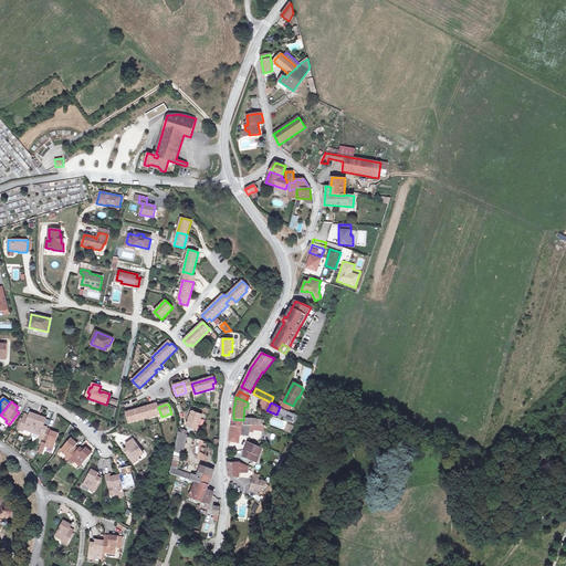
[(133,421),(153,416),(150,406),(126,412),(128,420),(132,419),(133,421)]
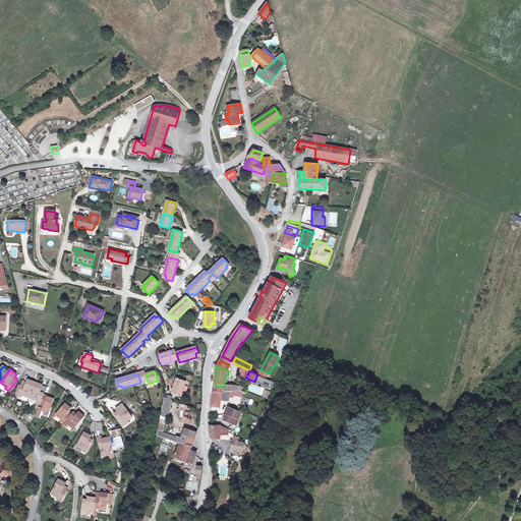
[(255,382),(272,389),(274,383),(257,375),(255,382)]
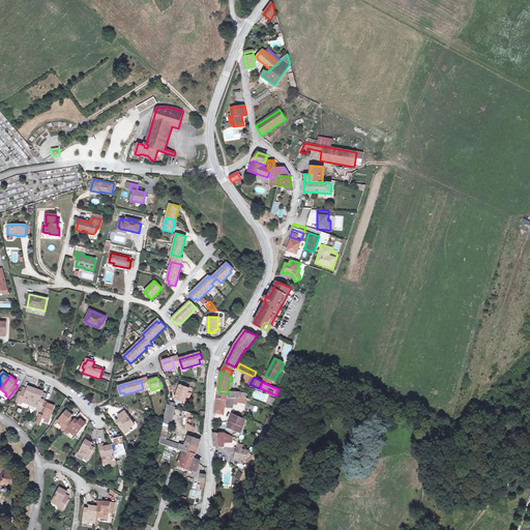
[(184,403),(189,388),(180,385),(175,400),(184,403)]
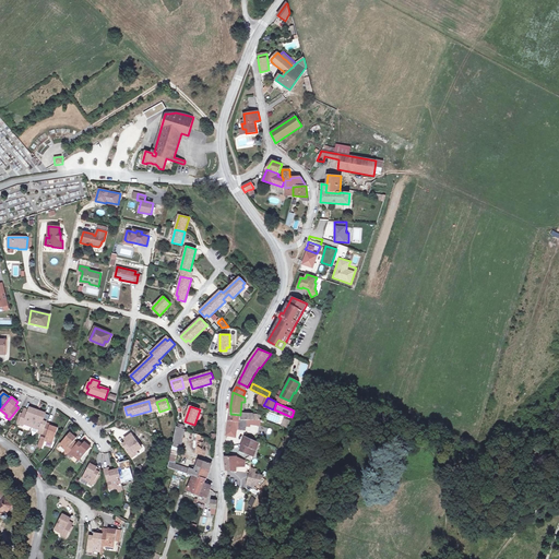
[(32,427),(37,411),(30,407),(28,411),(24,409),(23,414),(19,424),(23,425),(24,424),(32,427)]
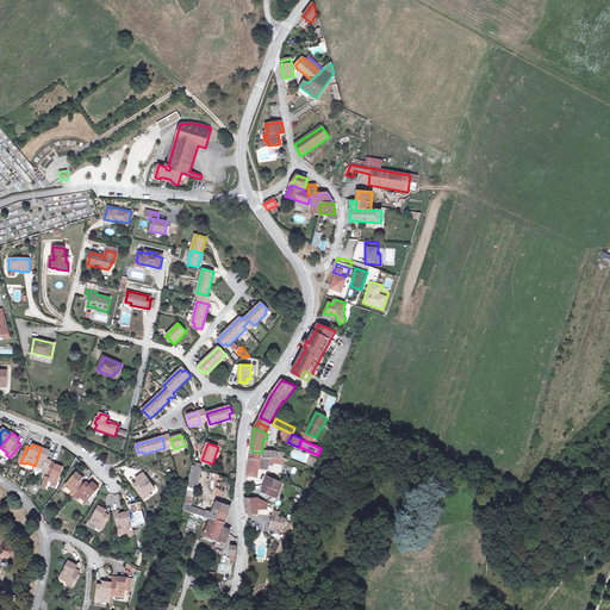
[(45,474),(50,460),(47,459),(50,450),(41,448),(35,466),(43,468),(42,473),(45,474)]
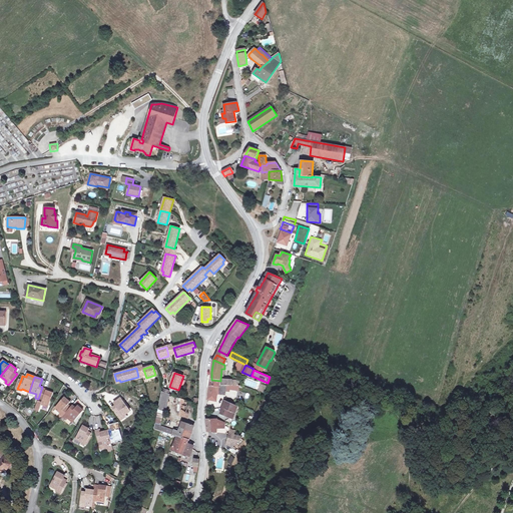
[(258,391),(264,393),(266,386),(260,384),(258,391)]
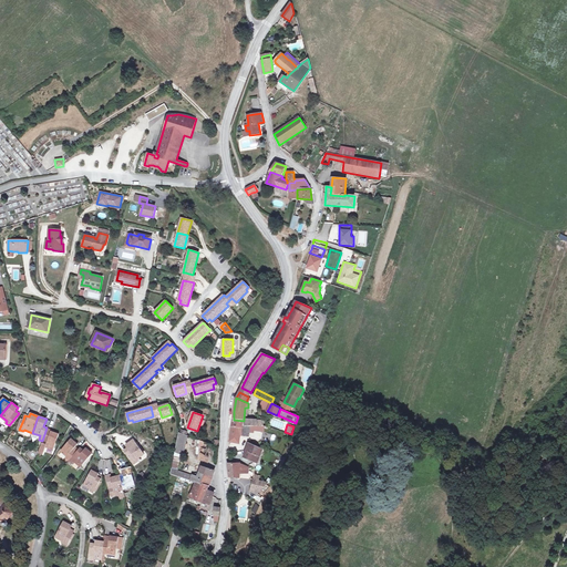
[(249,433),(250,426),(243,426),(243,428),(233,426),(229,442),(239,444),(240,436),(241,436),(241,435),(249,436),(249,433)]
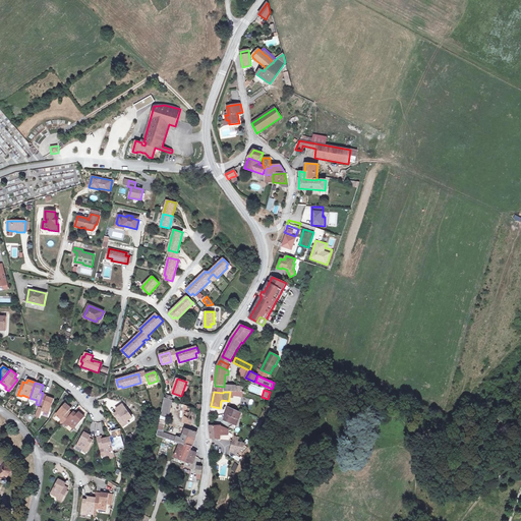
[(49,414),(54,399),(47,396),(48,395),(43,393),(39,405),(36,414),(40,416),(42,411),(49,414)]
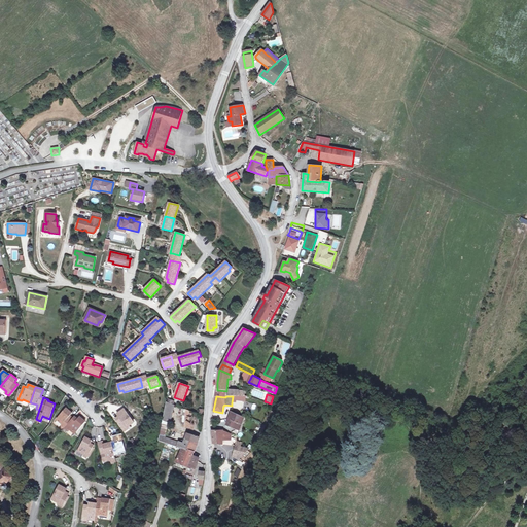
[(171,423),(174,405),(173,405),(168,402),(167,401),(163,419),(163,421),(171,423)]
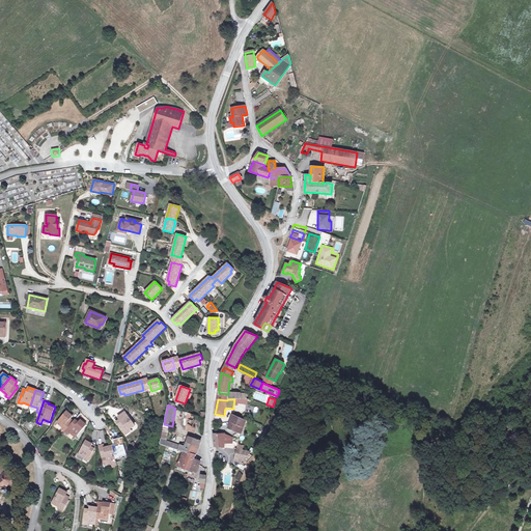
[(64,431),(74,421),(71,418),(73,416),(66,411),(57,421),(60,423),(58,424),(62,428),(61,429),(64,431)]
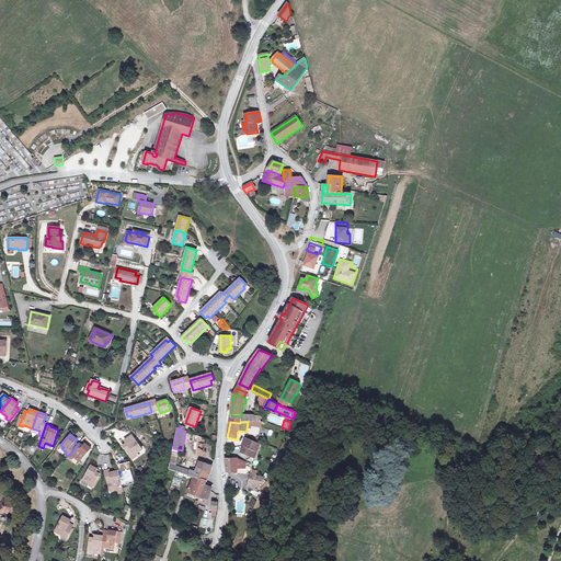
[(136,455),(142,449),(132,436),(125,441),(127,444),(124,446),(133,458),(137,456),(136,455)]
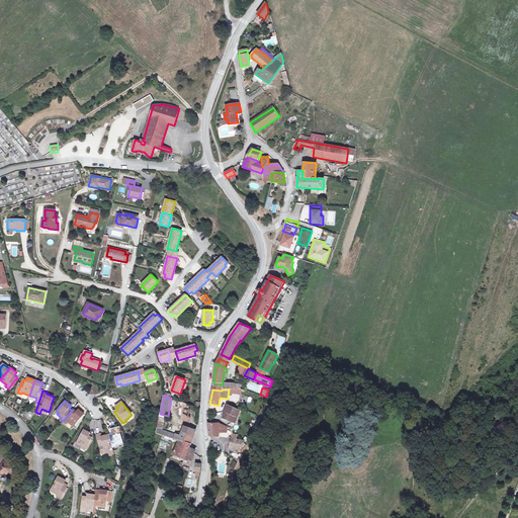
[(236,423),(240,411),(227,405),(223,419),(227,421),(228,420),(236,423)]
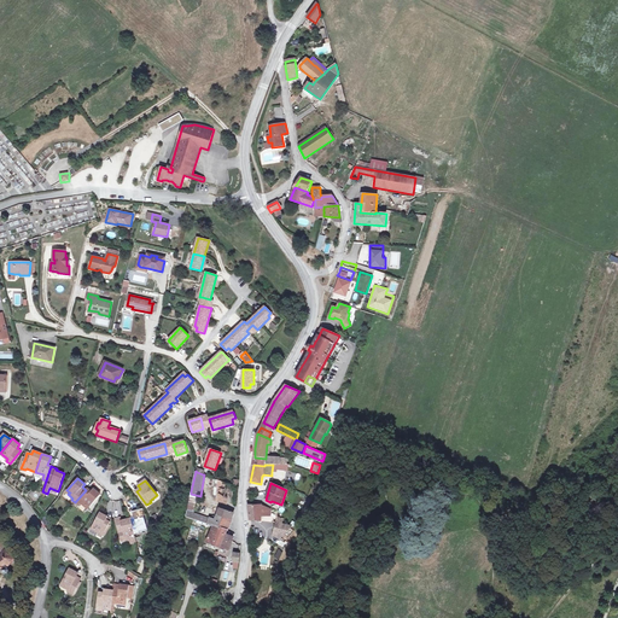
[(87,509),(100,495),(93,489),(91,491),(87,488),(86,490),(75,502),(79,506),(81,503),(87,509)]
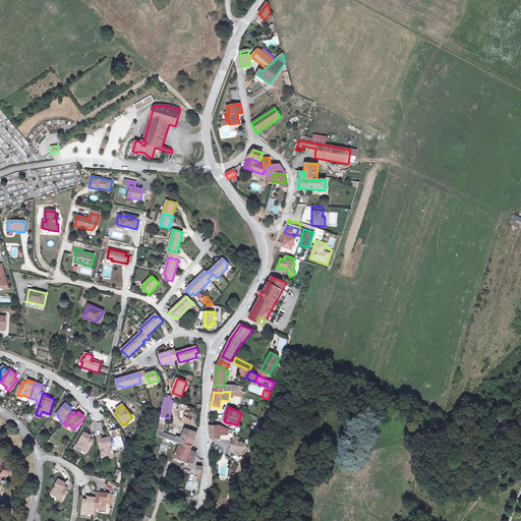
[(164,432),(166,420),(160,418),(158,430),(164,432)]
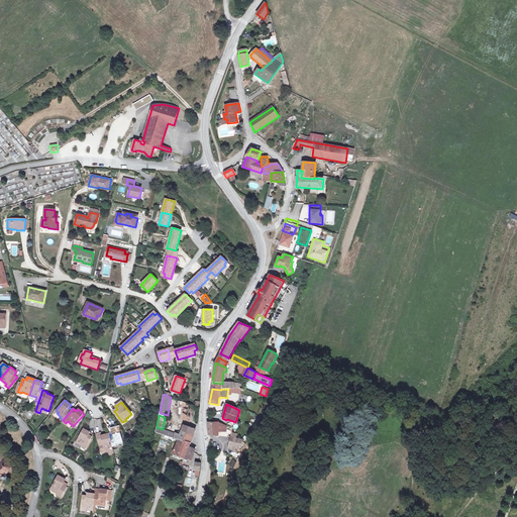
[(217,423),(210,423),(208,423),(209,435),(218,435),(218,431),(226,431),(227,426),(219,423),(217,423)]
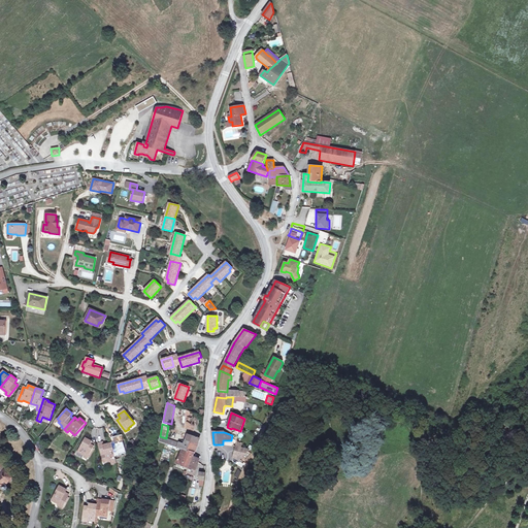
[(198,443),(200,438),(188,434),(186,439),(198,443)]
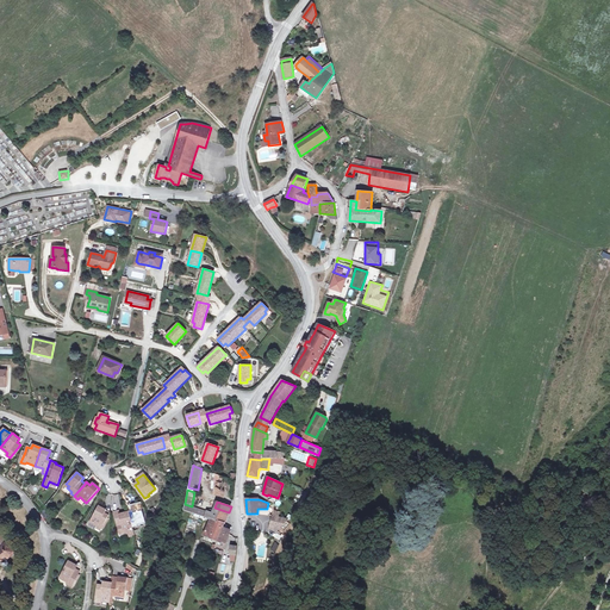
[(145,522),(141,504),(132,506),(132,510),(129,511),(129,512),(132,528),(137,526),(137,524),(145,522)]
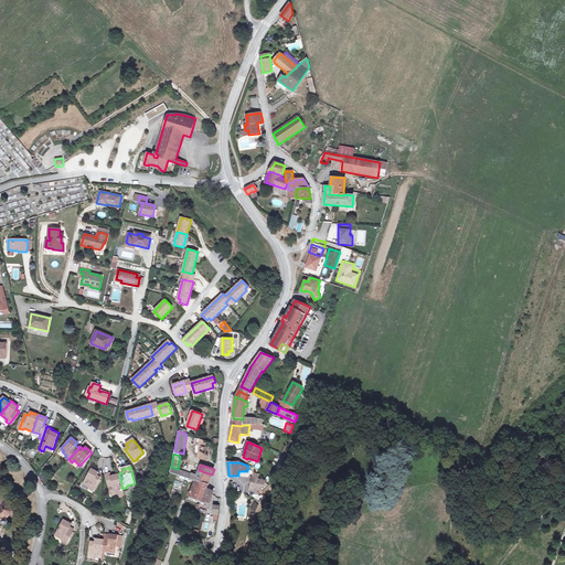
[(178,469),(171,467),(170,472),(190,479),(192,475),(178,469)]
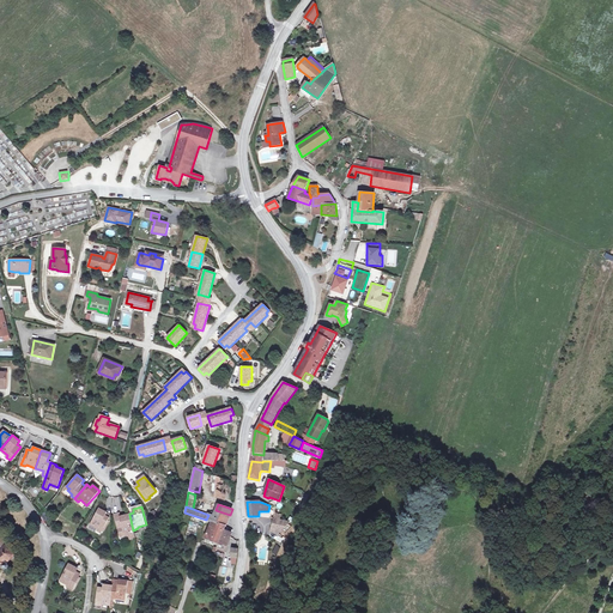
[(102,533),(110,519),(105,516),(107,513),(98,508),(90,525),(98,529),(97,530),(102,533)]
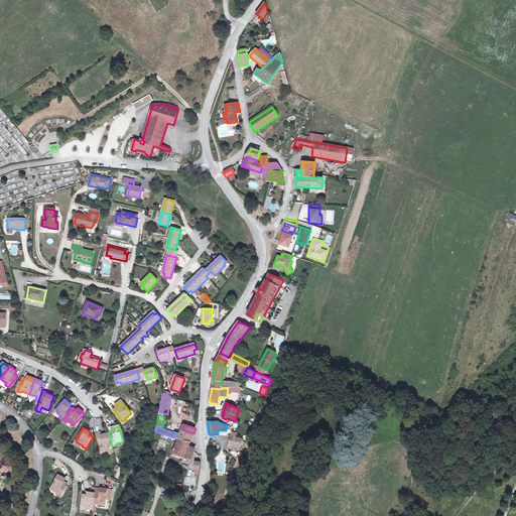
[(190,442),(194,433),(181,429),(180,432),(178,431),(177,433),(175,433),(173,437),(178,439),(190,442)]
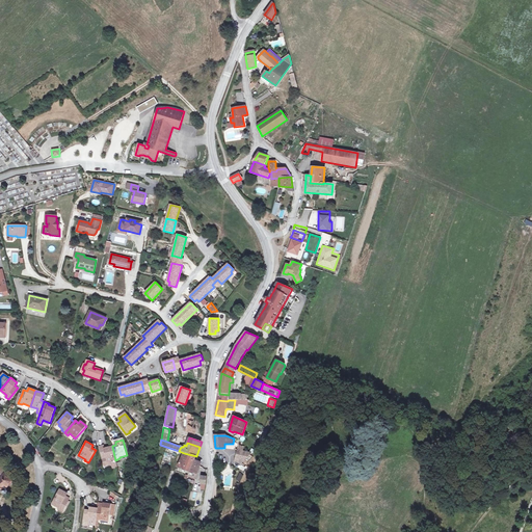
[(115,460),(112,447),(104,449),(103,446),(100,447),(105,466),(108,464),(109,466),(111,464),(112,468),(117,467),(115,460)]
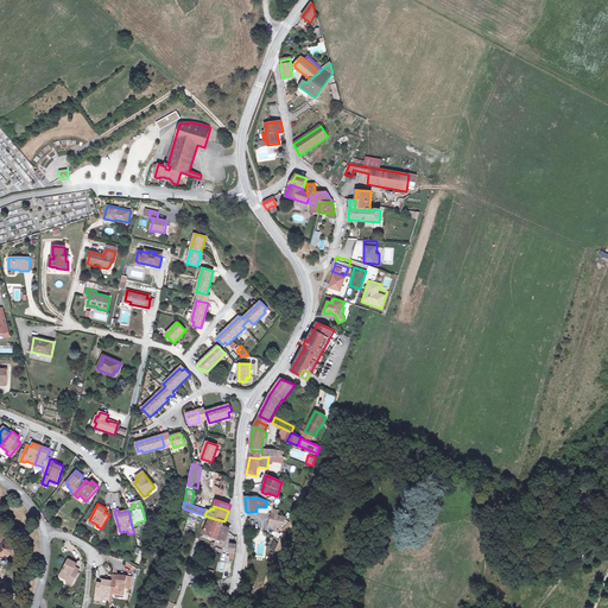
[(277,530),(287,518),(272,514),(268,527),(277,530)]
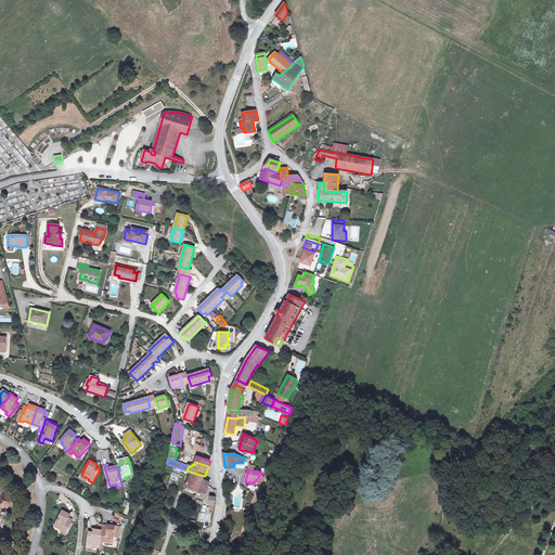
[(197,491),(203,479),(204,476),(204,477),(205,476),(192,473),(186,487),(197,491)]
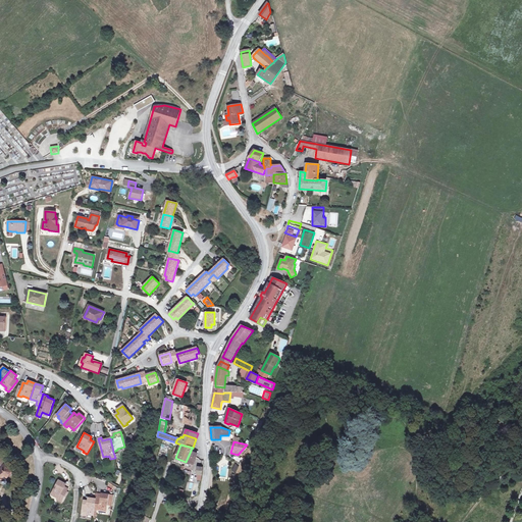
[(194,465),(197,454),(191,451),(186,462),(194,465)]
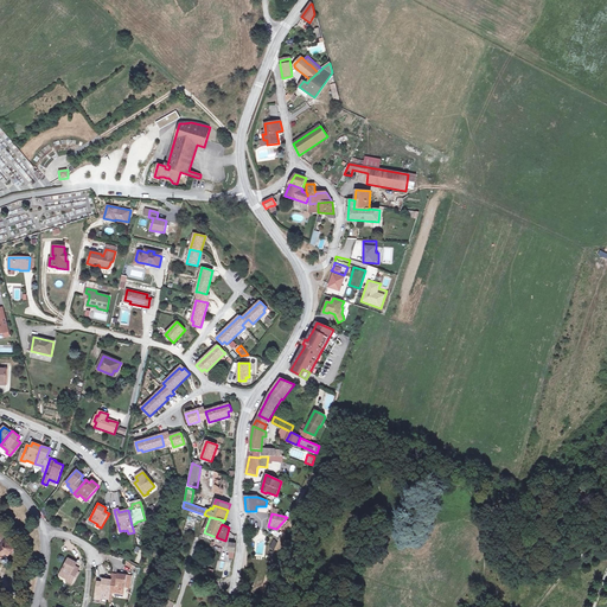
[(8,558),(7,557),(17,549),(0,530),(0,562),(2,561),(2,562),(4,563),(6,563),(7,563),(8,563),(8,562),(8,561),(8,560),(8,558)]
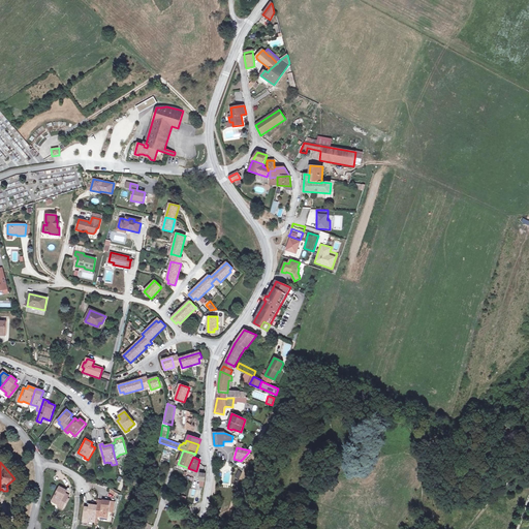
[(62,508),(69,495),(65,494),(66,491),(60,487),(52,501),(59,505),(58,506),(62,508)]
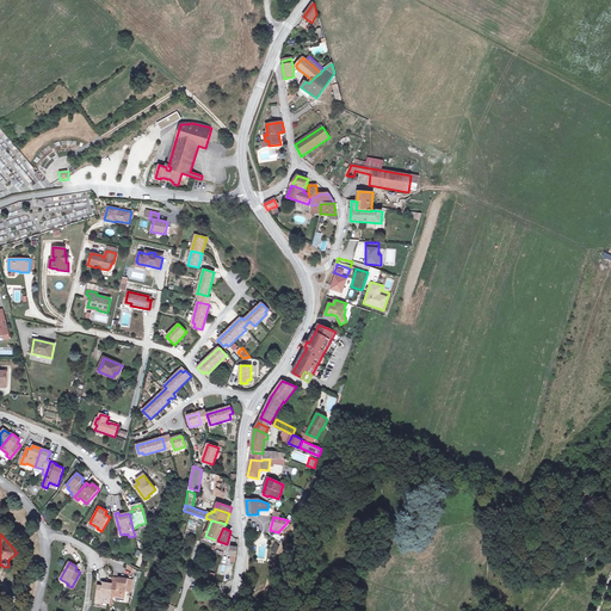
[(131,592),(133,580),(128,579),(118,578),(113,578),(112,585),(111,597),(116,598),(116,596),(121,597),(122,594),(125,594),(125,591),(131,592)]
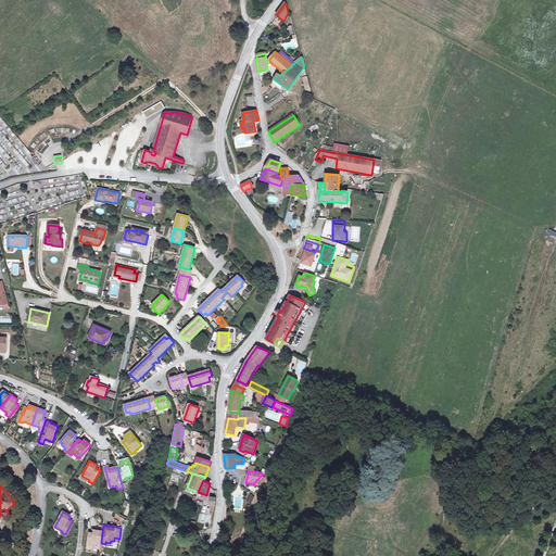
[(101,543),(102,532),(95,530),(93,533),(89,533),(87,548),(91,550),(92,547),(100,548),(101,543)]
